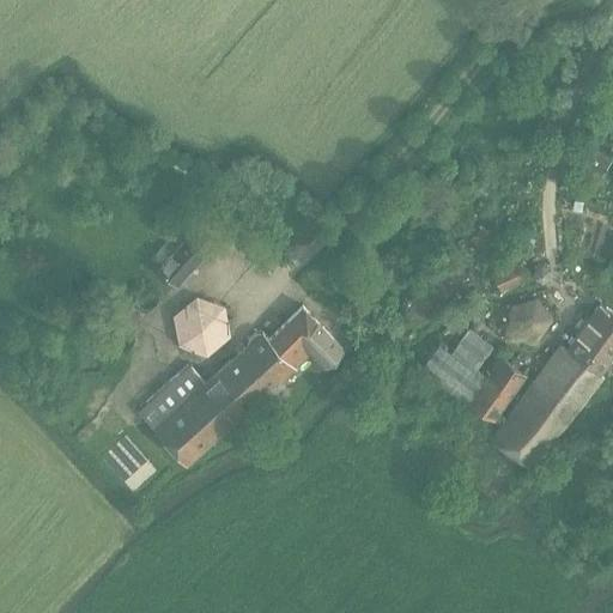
[(588,146),(583,171),(607,176),(611,150),(588,146)]
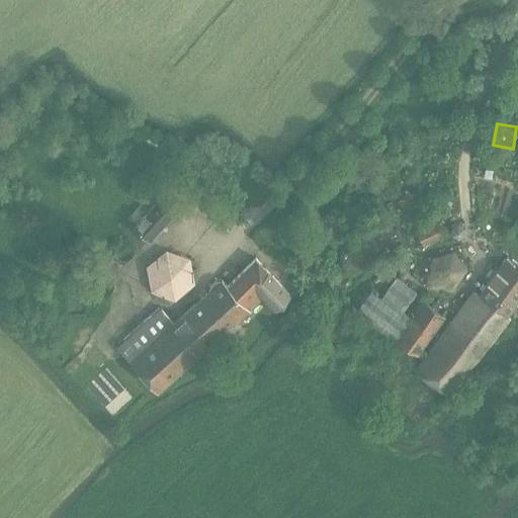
[(184,203),(162,183),(154,192),(162,199),(135,229),(150,242),(184,203)]
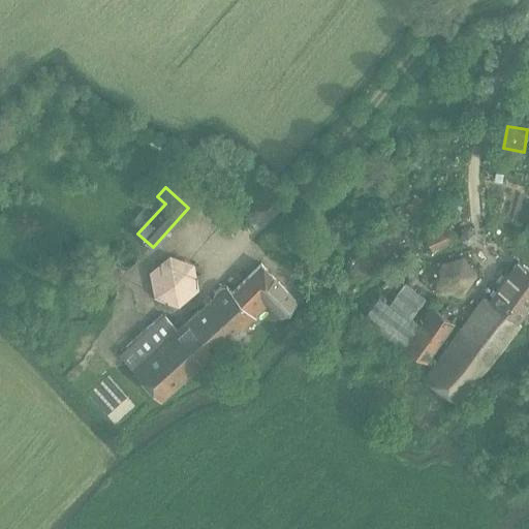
[(432,247),(455,244),(453,227),(429,229),(432,247)]
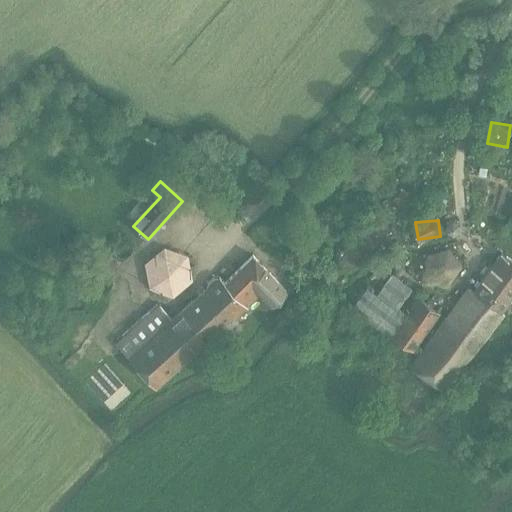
[(444,245),(430,261),(451,279),(465,263),(444,245)]
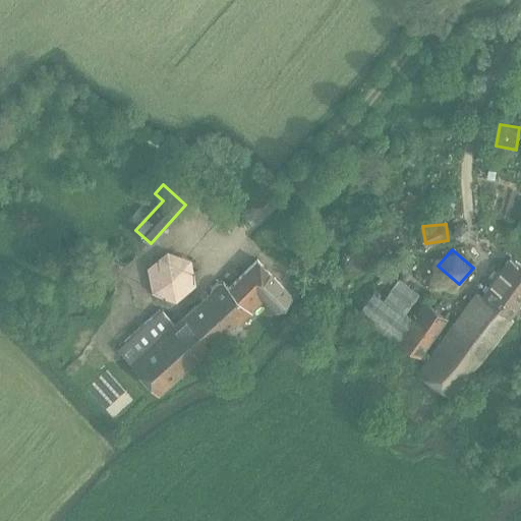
[(149,268),(152,293),(175,301),(196,286),(191,261),(168,251),(149,268)]
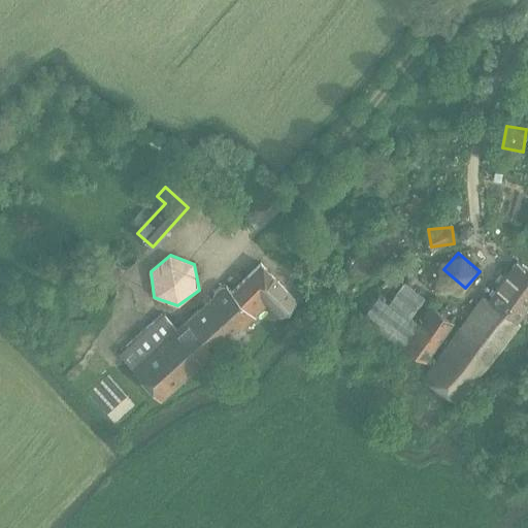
[(527,268),(517,261),(506,274),(488,300),(484,297),(424,378),(454,401),(519,322),(516,320),(525,308),(526,310),(527,307),(527,268)]
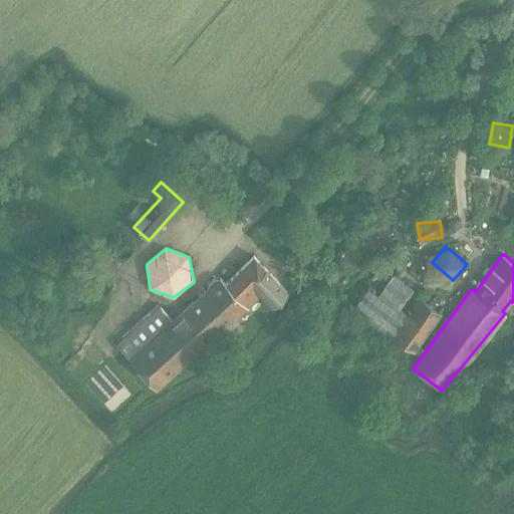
[(273,305),(287,292),(254,256),(226,284),(220,278),(215,278),(209,284),(208,289),(172,320),(160,306),(116,345),(156,389),(203,347),(205,350),(209,347),(206,344),(221,331),(224,335),(238,322),(235,319),(262,294),(273,305)]
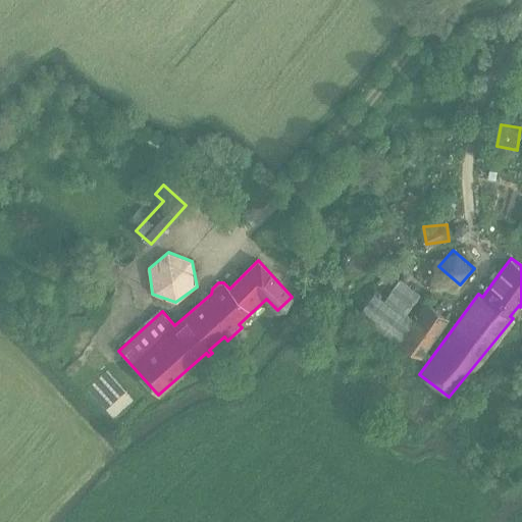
[(409,310),(422,291),(400,276),(387,296),(409,310)]
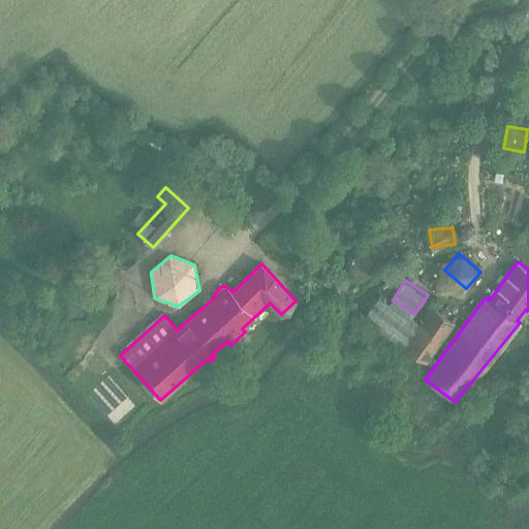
[(406,343),(416,325),(382,305),(372,322),(406,343)]
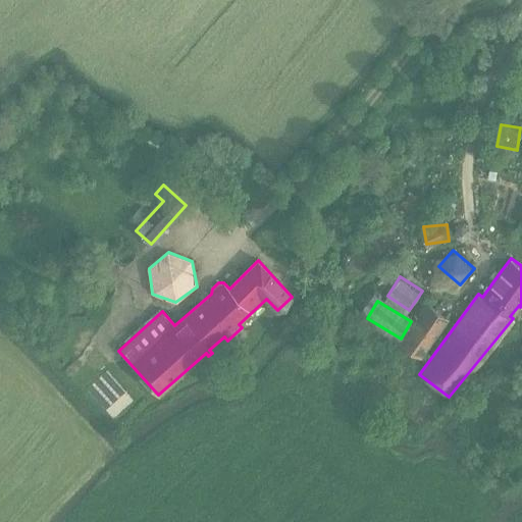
[(449,319),(427,303),(400,341),(420,357),(449,319)]
